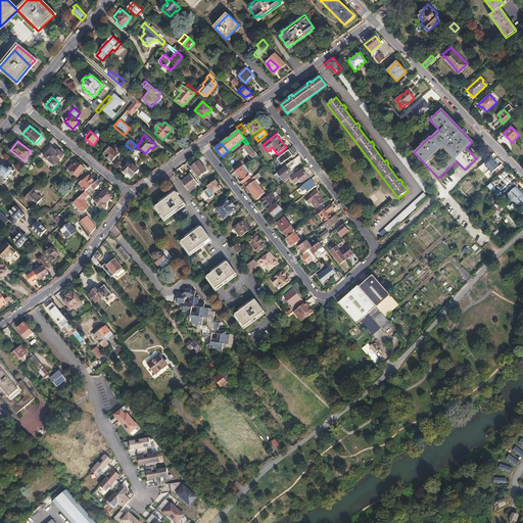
[(246,144),(242,147),(243,149),(245,148),(252,158),(257,154),(252,149),(248,143),(246,144)]
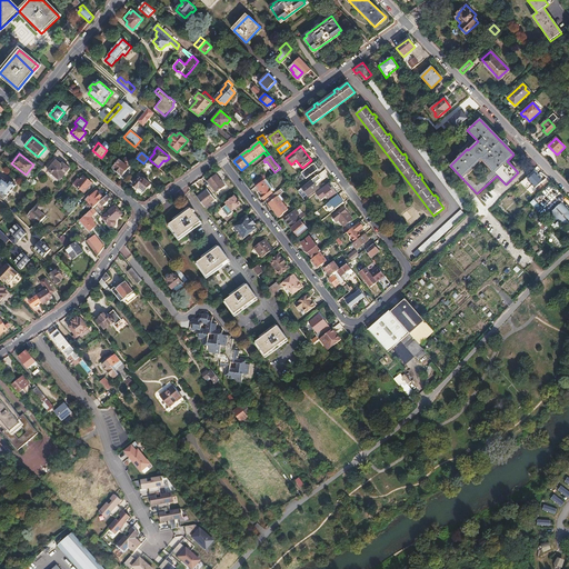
[(148,158),(143,163),(149,167),(152,162),(149,159),(148,158)]
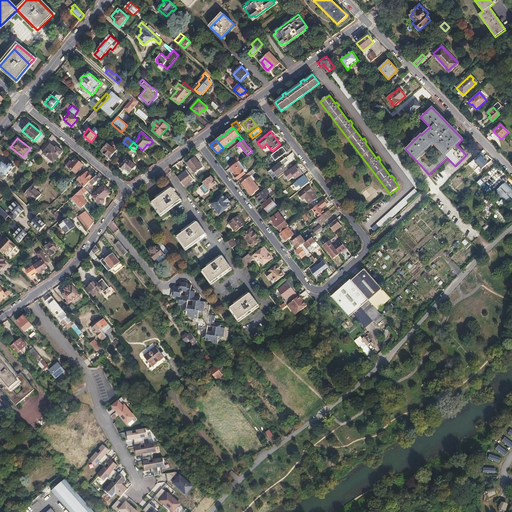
[(51,144),(43,153),(54,162),(63,152),(57,146),(55,148),(51,144)]
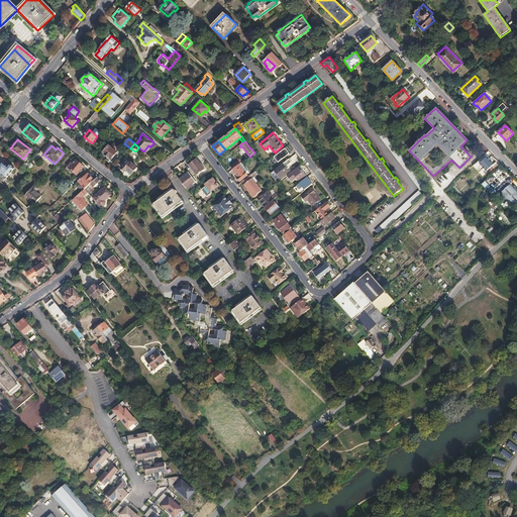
[(109,145),(103,152),(111,160),(117,152),(109,145)]
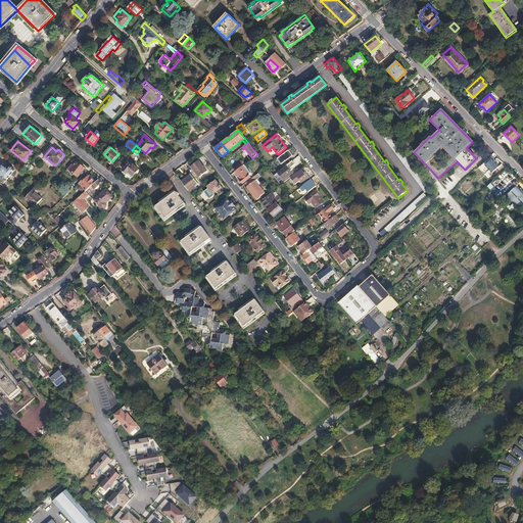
[(489,157),(477,169),(480,172),(484,168),(490,174),(498,167),(489,157)]
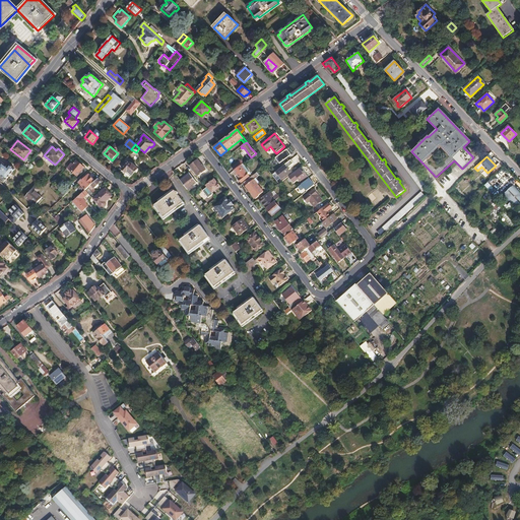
[(198,159),(189,166),(197,176),(206,170),(198,159)]
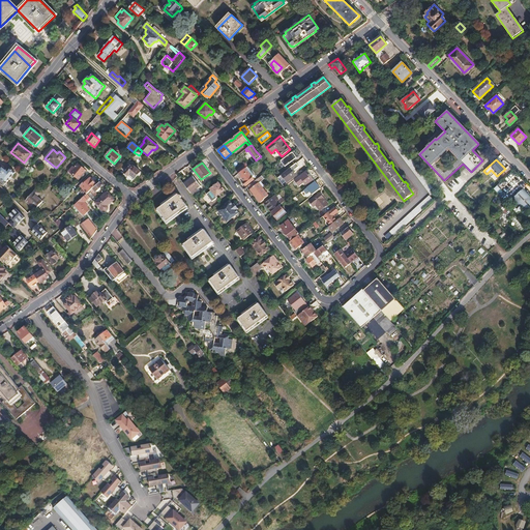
[(72,166),(68,171),(71,173),(76,177),(79,179),(86,171),(79,164),(75,168),(72,166)]
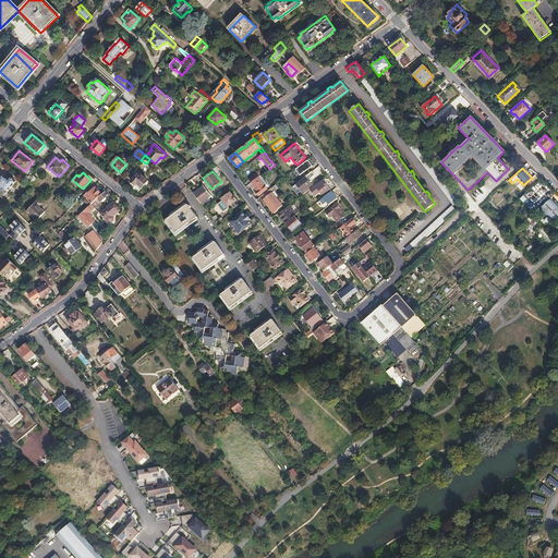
[(258,172),(249,179),(252,182),(261,176),(262,176),(258,172)]
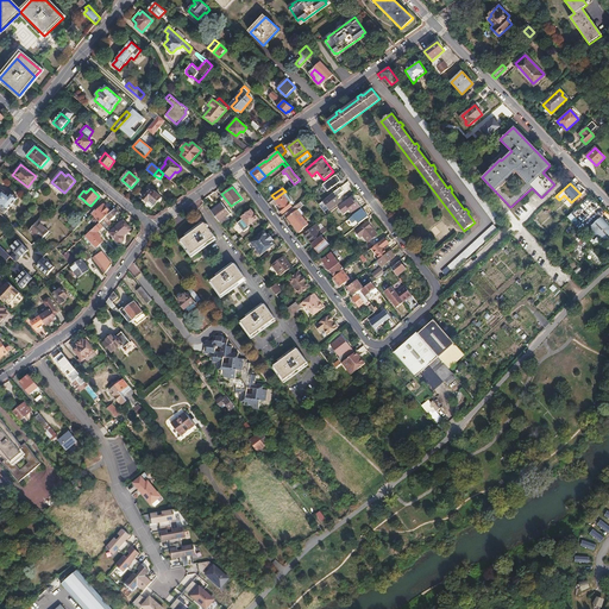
[(339,188),(322,200),(330,209),(339,202),(336,198),(343,192),(339,188)]
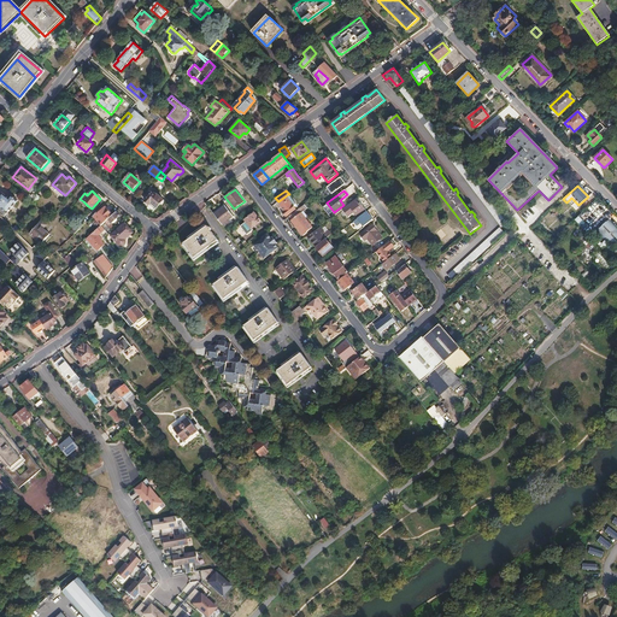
[(153,192),(145,201),(150,205),(151,203),(157,207),(164,200),(153,192)]
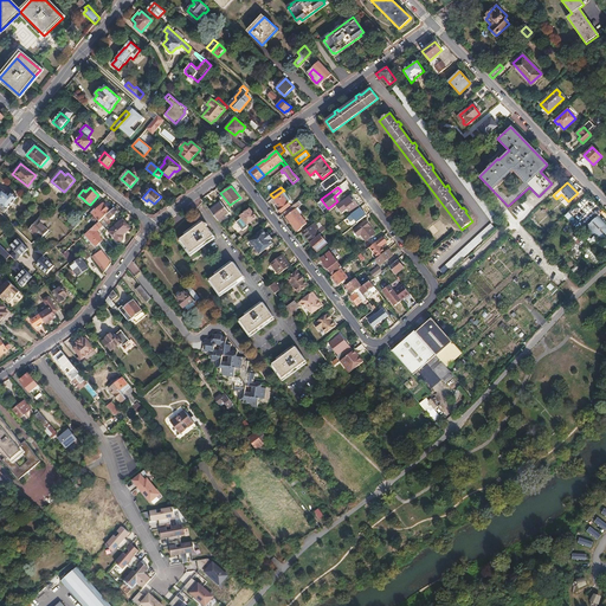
[(2,191),(0,193),(0,202),(7,210),(18,197),(12,192),(10,195),(2,191)]
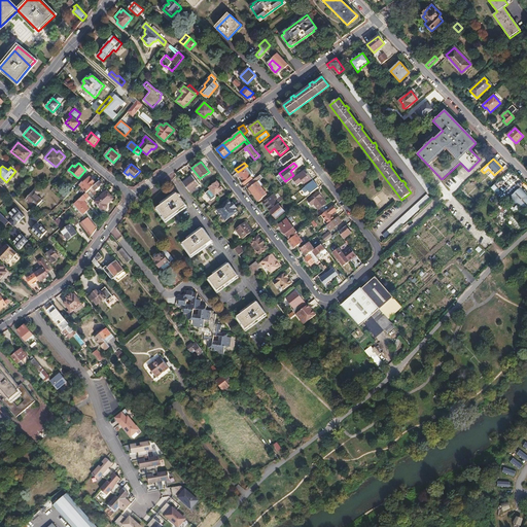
[(238,172),(237,173),(243,180),(242,181),(245,185),(252,179),(249,176),(252,174),(246,166),(238,172)]
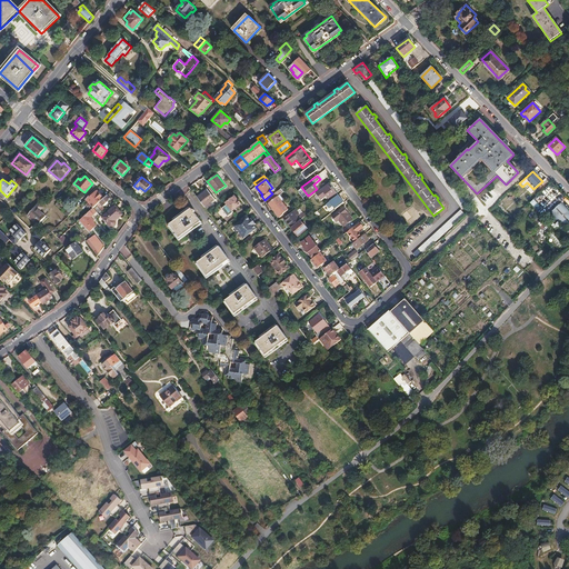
[(293,179),(290,181),(296,189),(299,186),(293,179)]
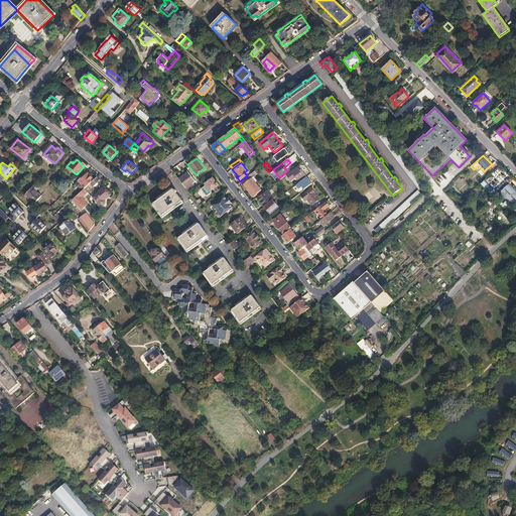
[(298,165),(286,175),(291,181),(295,177),(299,182),(300,181),(306,176),(298,165)]
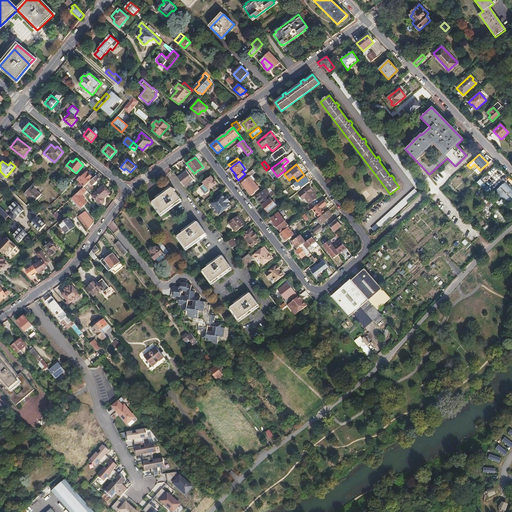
[(493,168),(477,182),(486,191),(501,176),(493,168)]
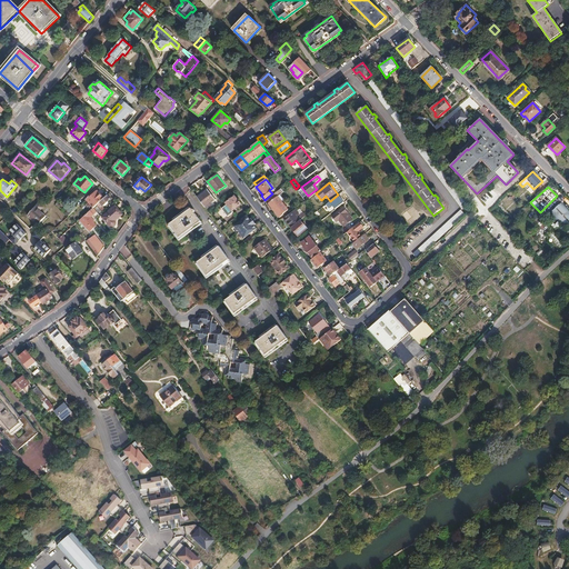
[(281,188),(267,200),(280,217),(282,215),(282,213),(288,210),(281,201),(283,200),(279,195),(283,191),(281,188)]
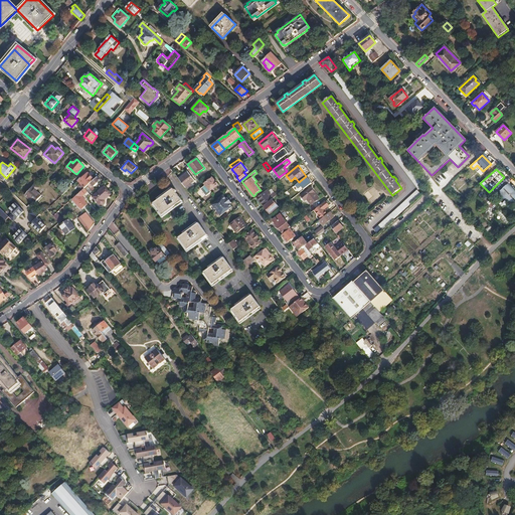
[(183,173),(178,178),(185,187),(194,180),(188,172),(184,175),(183,173)]
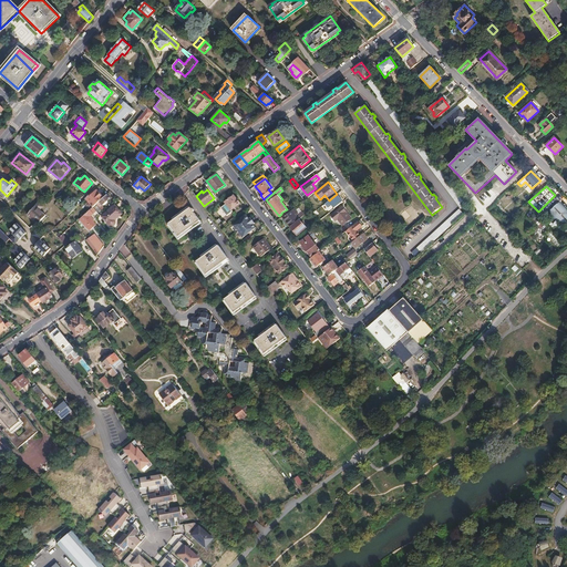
[(93,192),(85,198),(94,207),(96,204),(104,197),(98,191),(94,193),(93,192)]
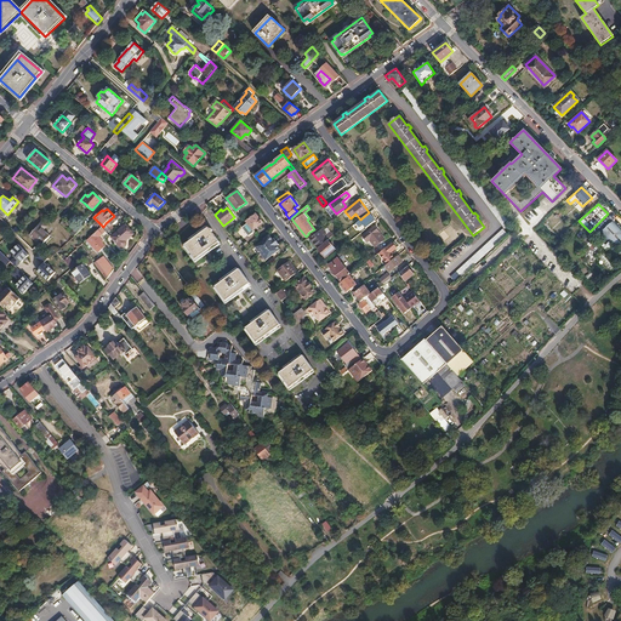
[(244,221),(239,224),(240,226),(246,221),(256,214),(255,212),(244,221)]
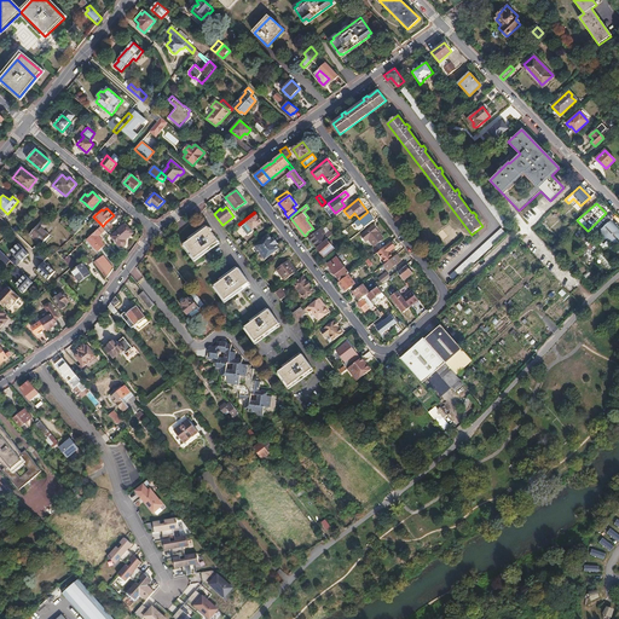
[(368,212),(360,218),(364,223),(362,224),(365,227),(375,220),(368,212)]
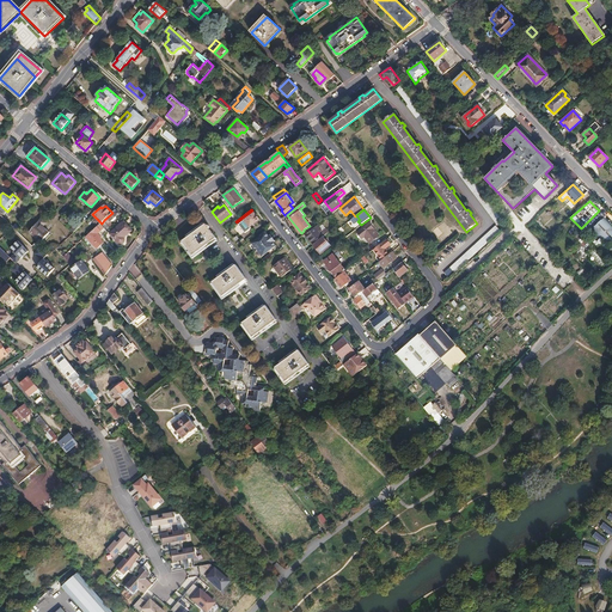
[(112,213),(104,220),(111,228),(112,227),(110,224),(120,214),(116,210),(112,213)]
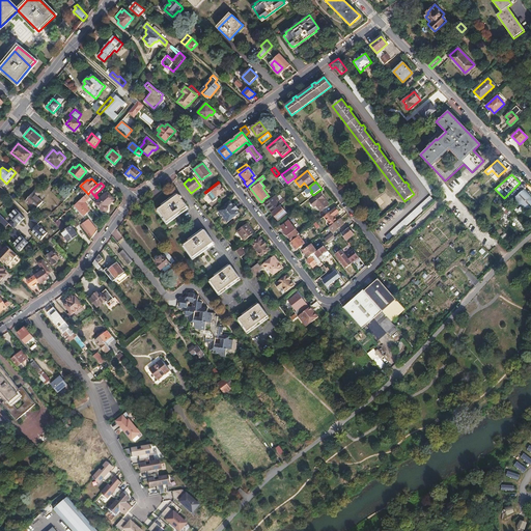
[(219,183),(211,189),(205,193),(213,202),(218,198),(217,197),(224,190),(222,187),(219,183)]
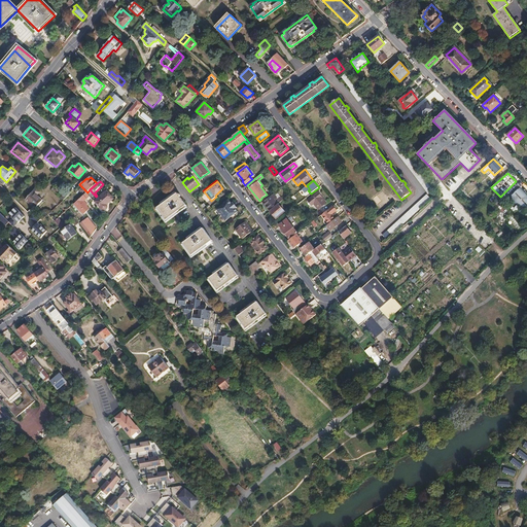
[(520,187),(510,198),(517,206),(526,198),(526,195),(520,187)]
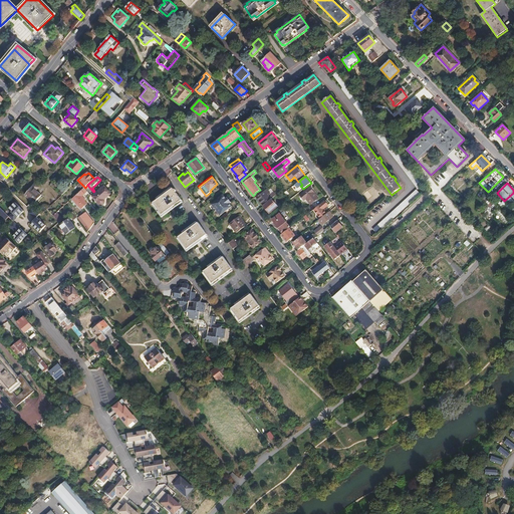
[(63,185),(57,191),(62,195),(68,189),(63,185)]
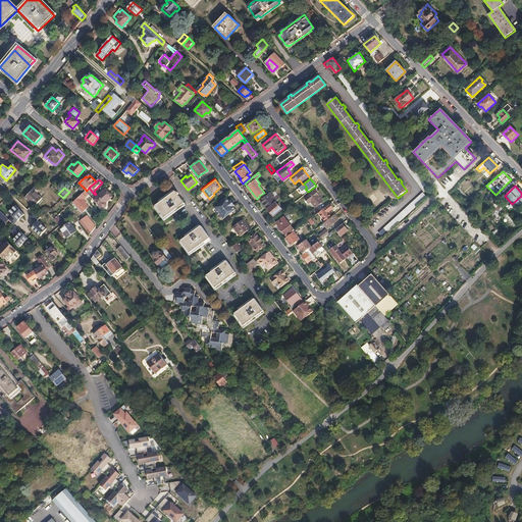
[(87,191),(86,191),(89,195),(92,198),(95,195),(89,188),(87,191)]
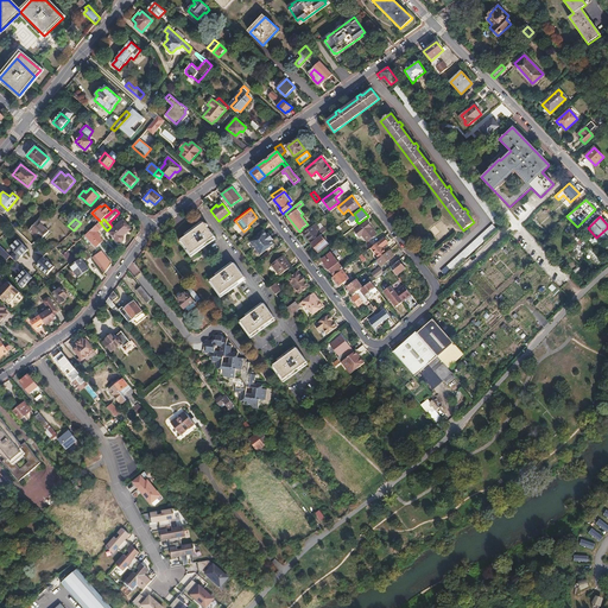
[(38,221),(30,230),(40,240),(45,235),(49,239),(54,234),(38,221)]
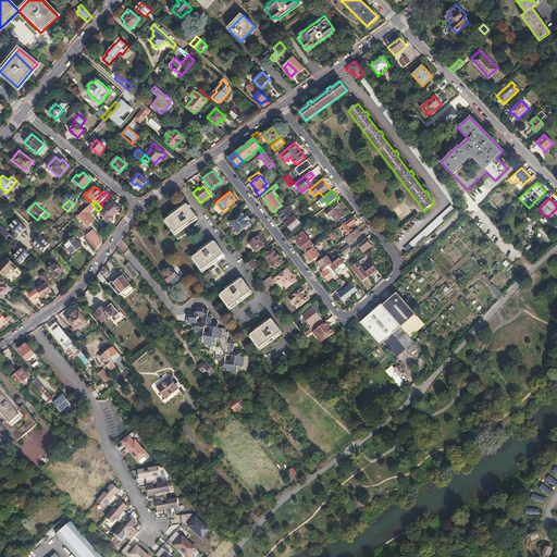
[(113,202),(101,213),(107,220),(109,222),(110,222),(111,222),(112,221),(113,220),(113,218),(113,215),(120,210),(113,202)]
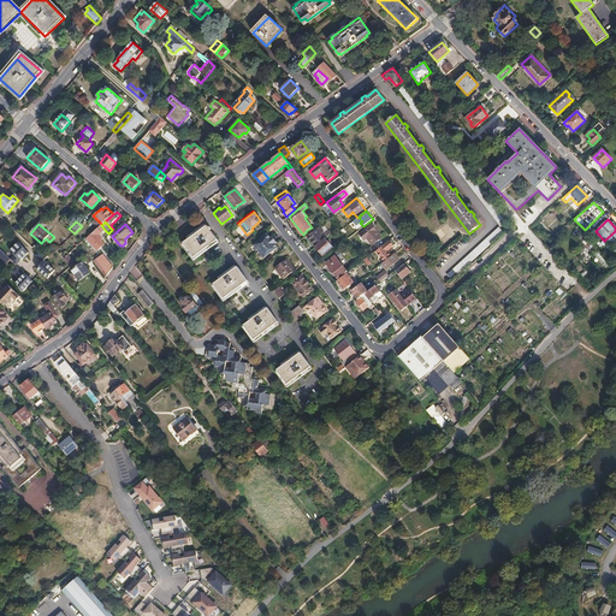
[(101,225),(87,237),(94,247),(102,240),(99,235),(105,230),(101,225)]
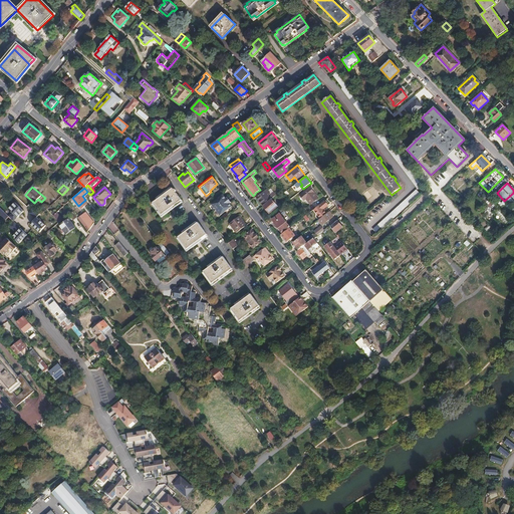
[(173,188),(154,203),(163,215),(182,201),(173,188)]
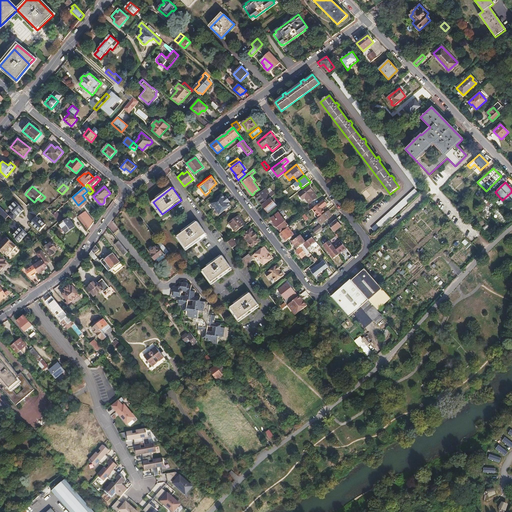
[(309,187),(298,195),(302,200),(305,198),(309,204),(317,197),(309,187)]
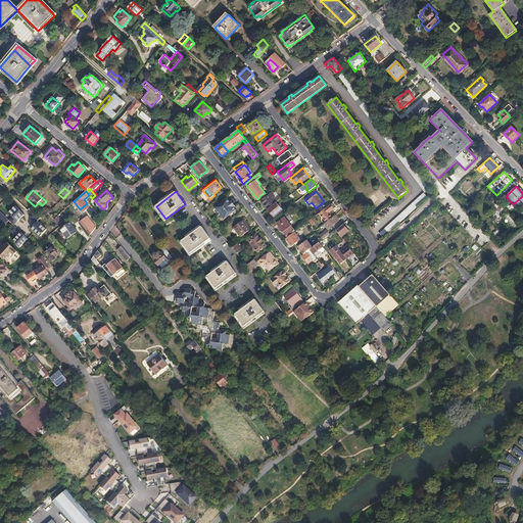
[(272,193),(260,201),(267,208),(271,205),(272,206),(276,202),(279,200),(277,197),(274,199),(272,197),(274,196),(272,193)]
